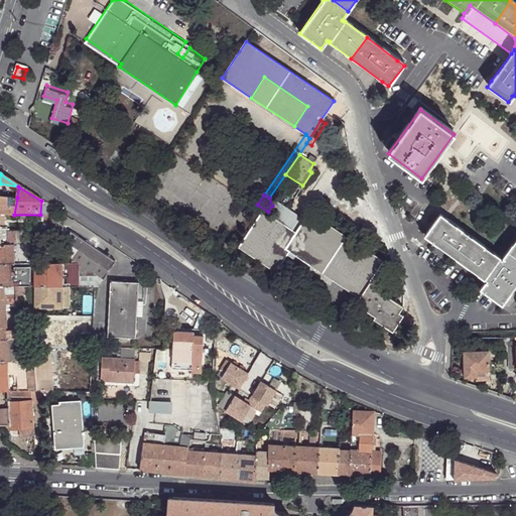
[(0,196),(0,215),(14,215),(17,198),(0,196)]
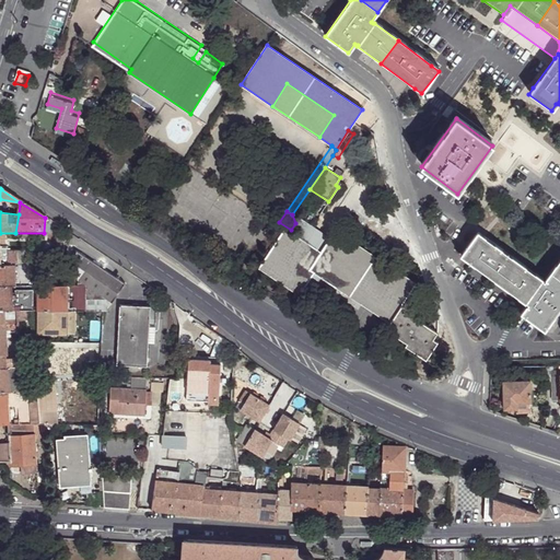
[(326,236),(292,214),(295,223),(305,230),(302,236),(319,248),(326,236)]
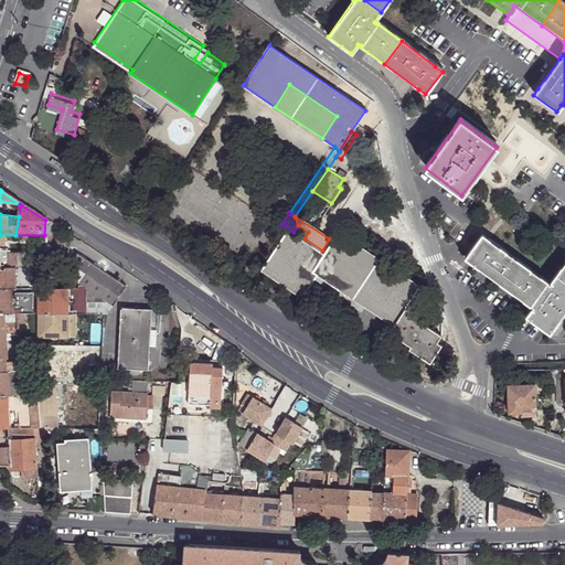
[(45,220),(44,235),(50,235),(57,235),(65,235),(45,220)]
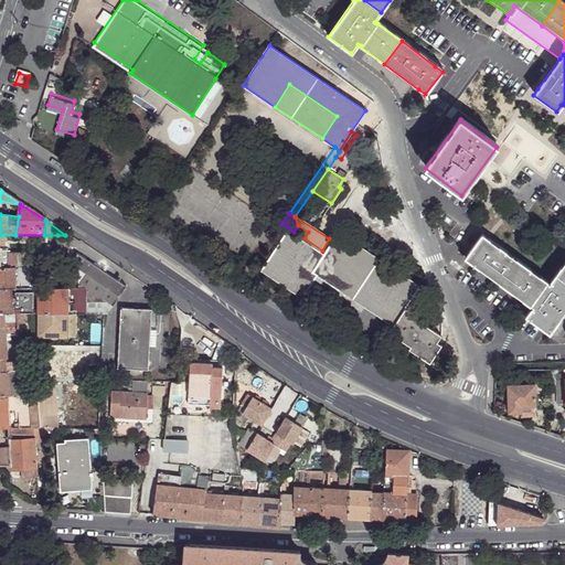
[(393,326),(405,309),(419,286),(339,233),(324,255),(287,231),(259,272),(301,298),(317,275),(393,326)]
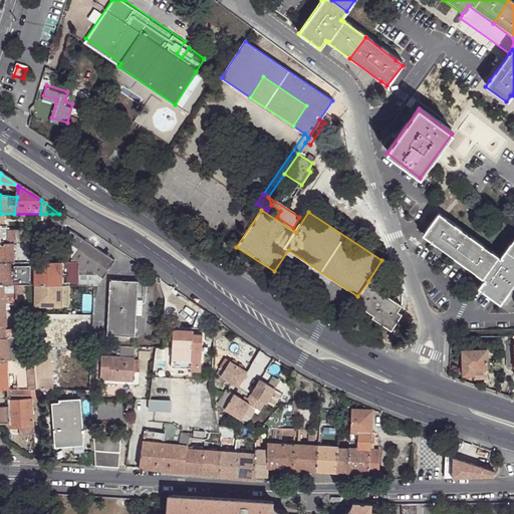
[(460,264),(475,243),(444,220),(438,215),(423,236),(460,264)]
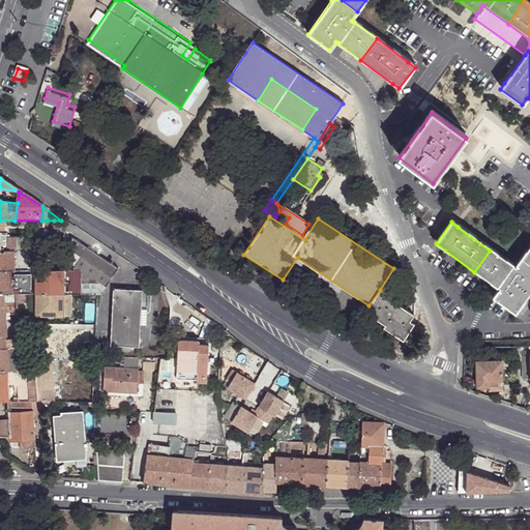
[(78,228),(71,237),(76,241),(83,231),(78,228)]
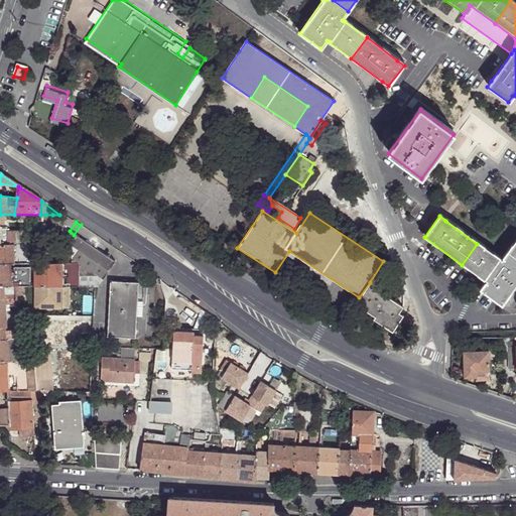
[(0,231),(1,243),(4,242),(8,242),(8,232),(9,232),(10,231),(0,231)]
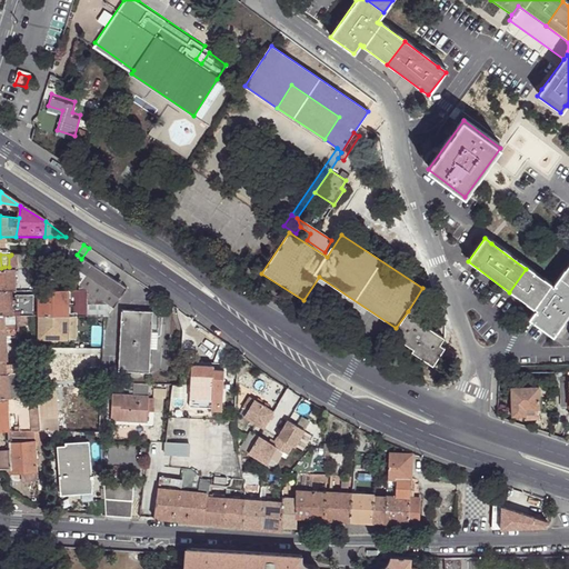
[(78,285),(88,291),(88,305),(109,303),(115,307),(127,288),(81,259),(77,255),(76,255),(76,266),(78,285)]
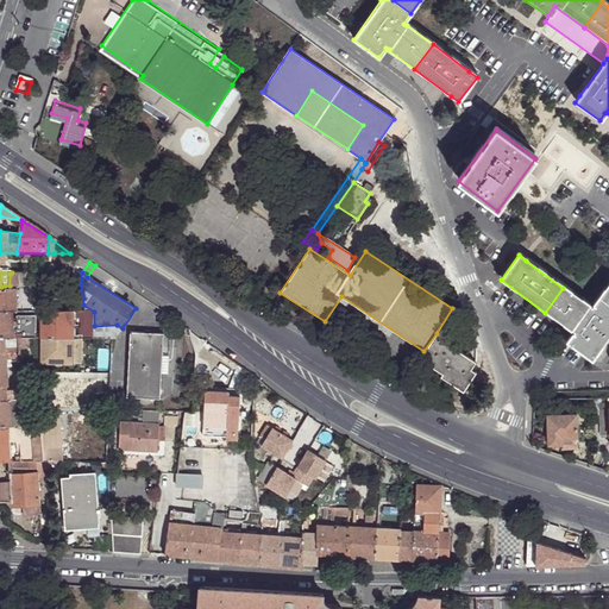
[(608,282),(598,299),(608,305),(608,282)]
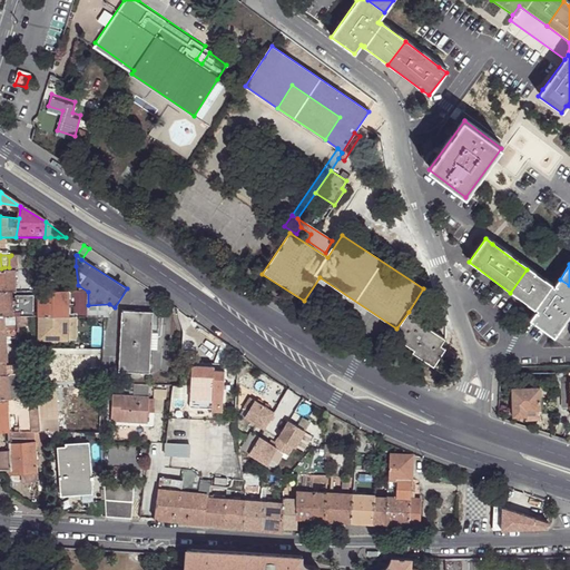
[(551,286),(527,269),(510,293),(534,310),(538,311),(530,321),(553,337),(569,314),(569,285),(560,279),(553,288),(551,286)]
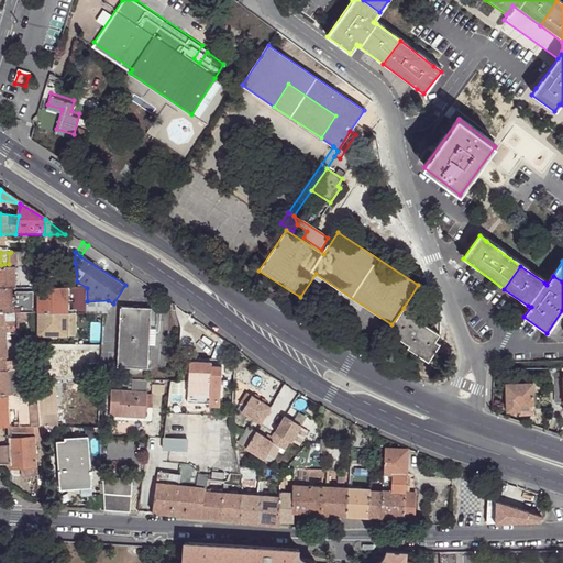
[(0,267),(0,287),(11,288),(15,288),(13,268),(8,268),(4,268),(1,268),(0,267)]
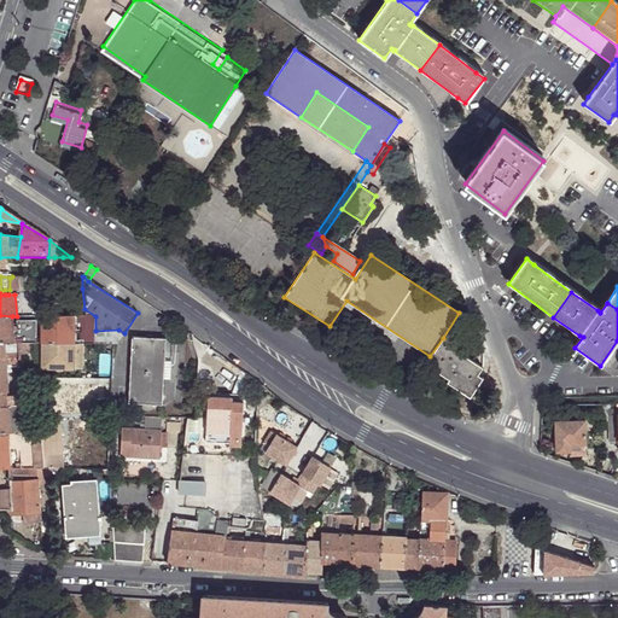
[(0,315),(0,342),(4,343),(19,343),(36,343),(38,321),(17,321),(17,324),(12,324),(12,316),(0,315)]
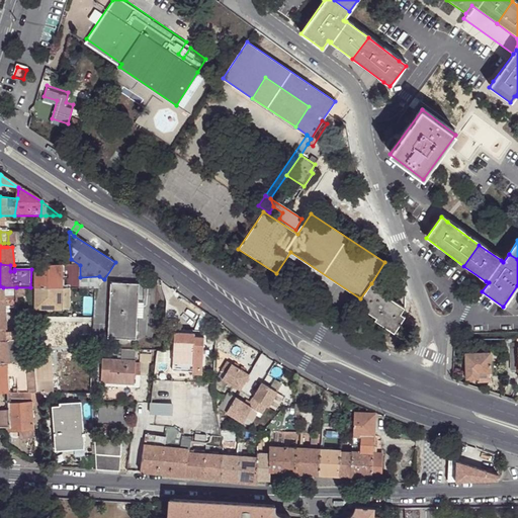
[(35,265),(35,287),(63,287),(63,265),(35,265)]
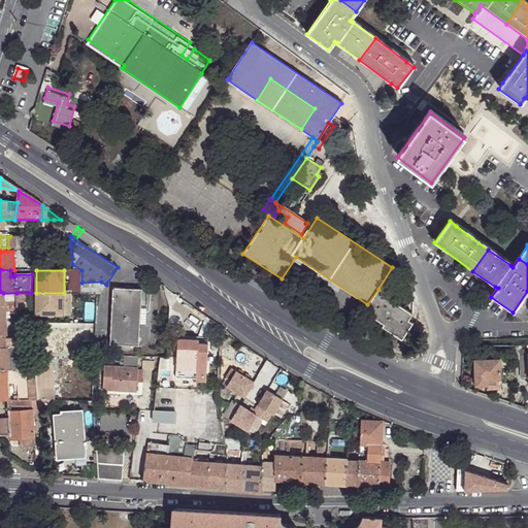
[(101,282),(81,283),(80,289),(80,293),(97,293),(100,293),(101,282)]
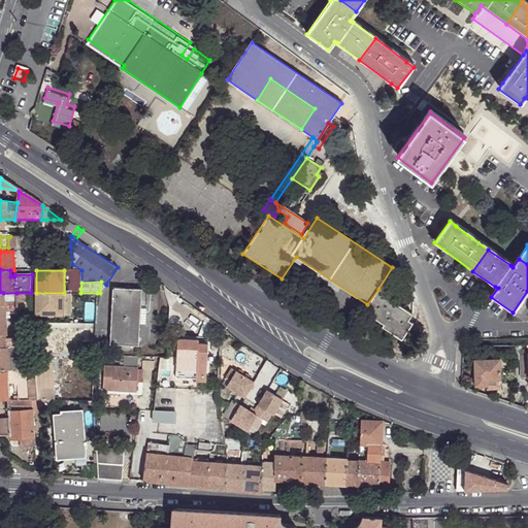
[(392,297),(378,289),(367,304),(372,307),(367,314),(384,325),(382,327),(401,339),(413,324),(407,321),(413,315),(397,304),(399,301),(392,297)]
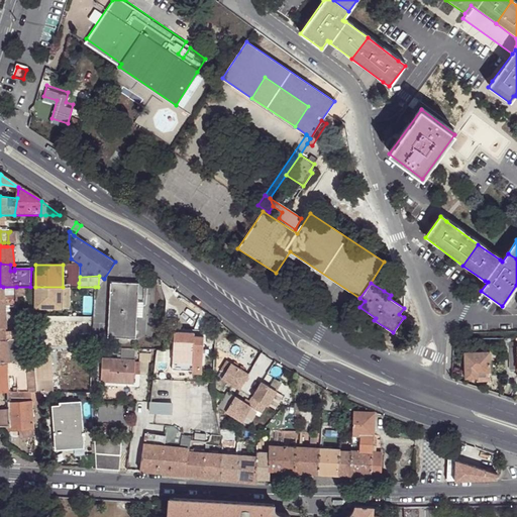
[(16,287),(16,296),(28,296),(30,287),(16,287)]
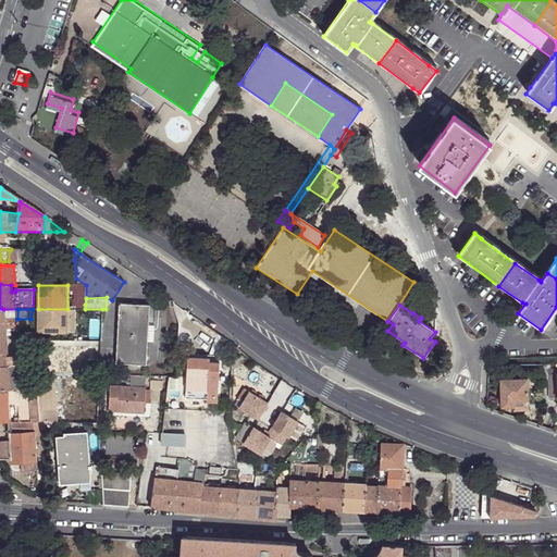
[(67,309),(38,309),(38,332),(67,332),(67,309)]
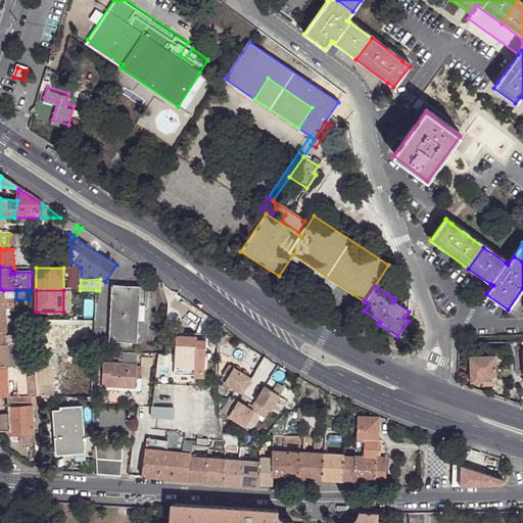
[(138,341),(141,290),(112,290),(109,340),(138,341)]
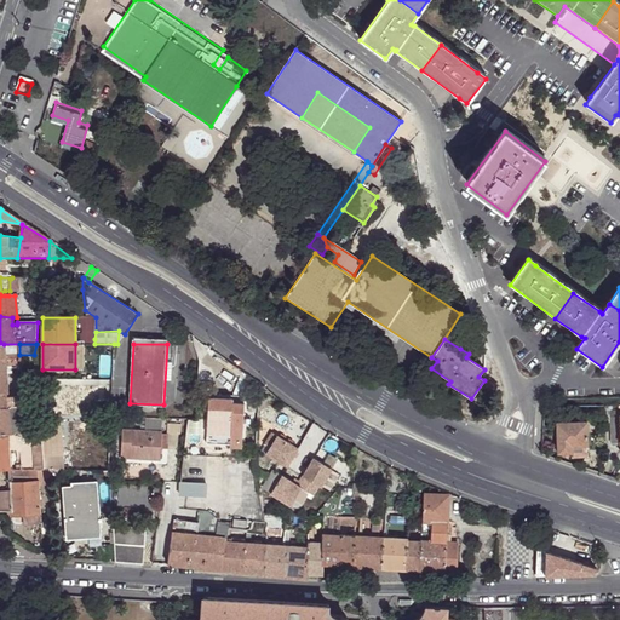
[(0,356),(0,372),(6,372),(5,366),(17,366),(17,372),(21,371),(21,360),(9,361),(4,362),(3,357),(0,356)]
